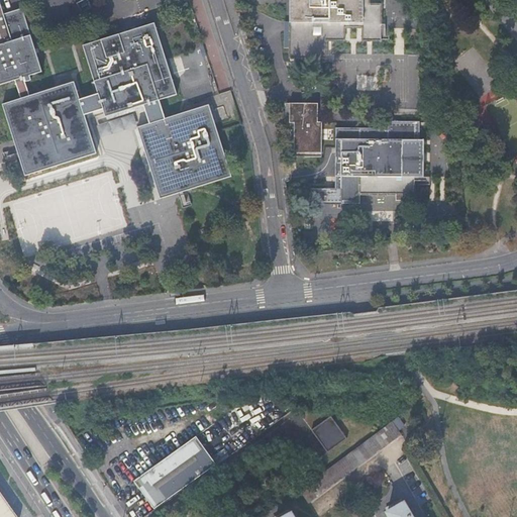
[(0,0),(0,83),(15,79),(41,70),(30,33),(22,7),(4,13),(0,0)]
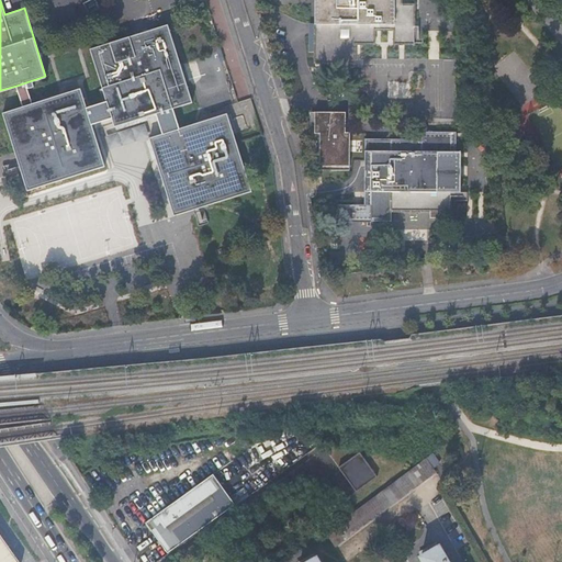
[(52,0),(36,0),(47,34),(60,30),(52,0)]
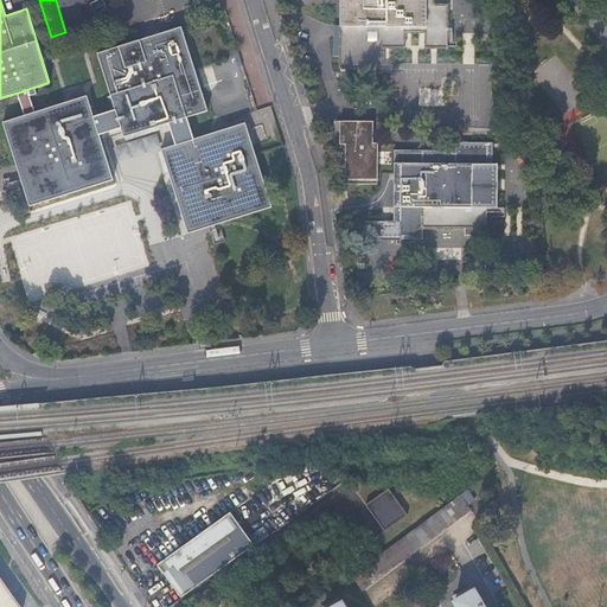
[(93,0),(77,0),(83,20),(98,16),(93,0)]
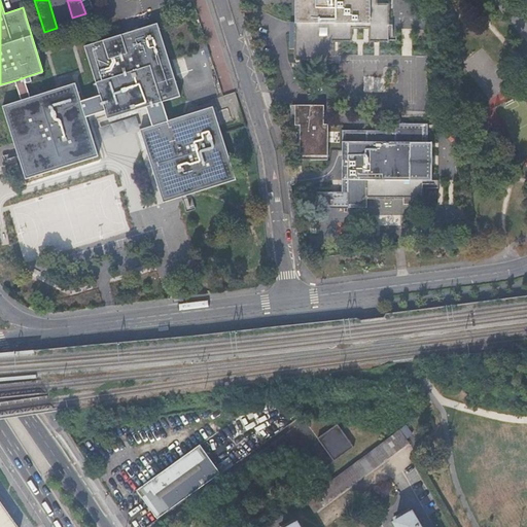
[(295,0),(295,59),(334,59),(334,40),(352,40),(352,27),(370,27),(370,40),(389,40),(389,38),(389,27),(389,3),(377,3),(377,0),(295,0)]
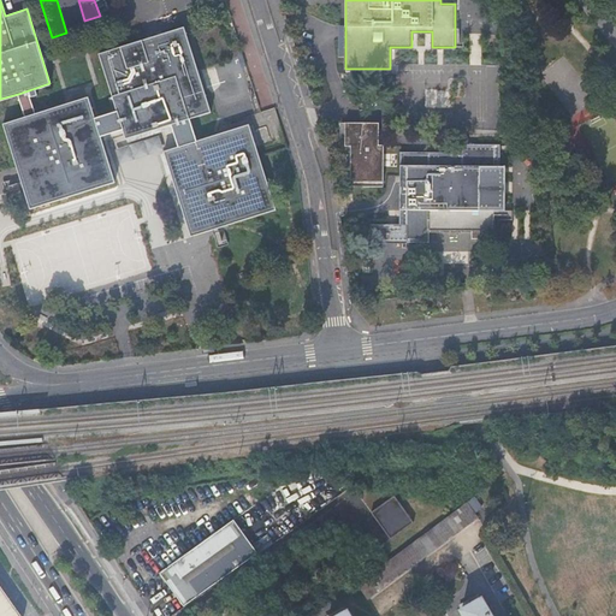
[(100,54),(118,111),(122,122),(126,138),(179,122),(190,118),(211,112),(185,28),(100,54)]
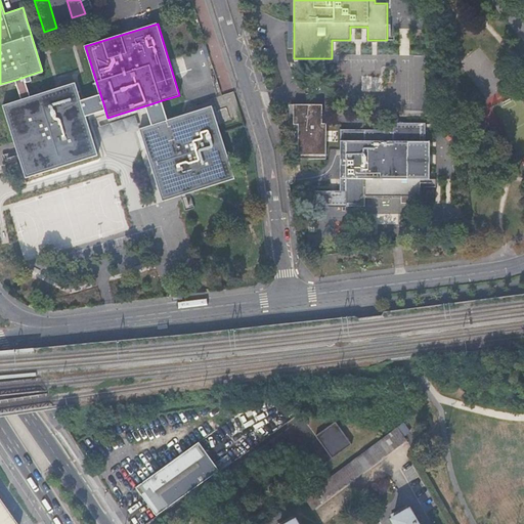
[(395,27),(387,27),(387,38),(395,38),(395,27)]
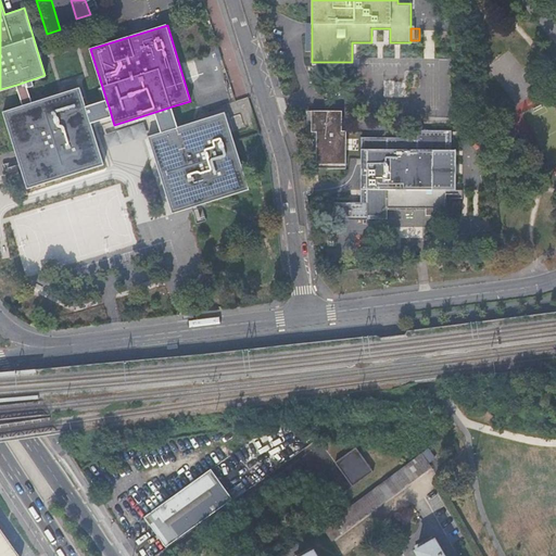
[(236,64),(226,67),(235,96),(244,92),(236,64)]
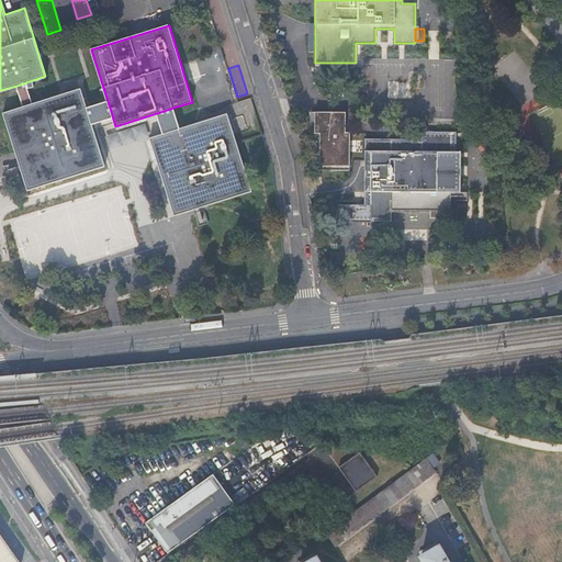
[(23,107),(33,103),(26,82),(17,86),(23,107)]
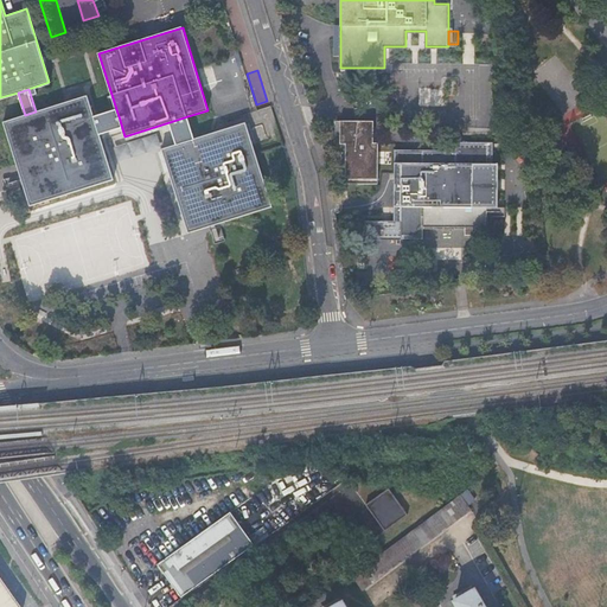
[(88,95),(36,112),(25,115),(4,121),(24,185),(26,190),(31,205),(113,178),(97,127),(94,116),(88,95)]
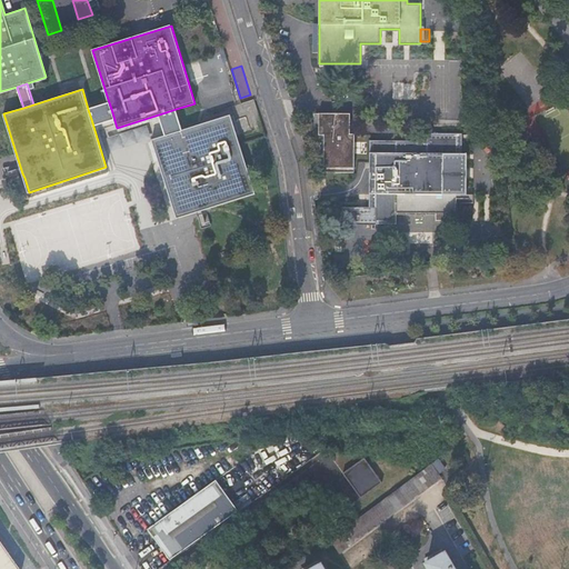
[(109,102),(88,109),(91,119),(112,112),(109,102)]
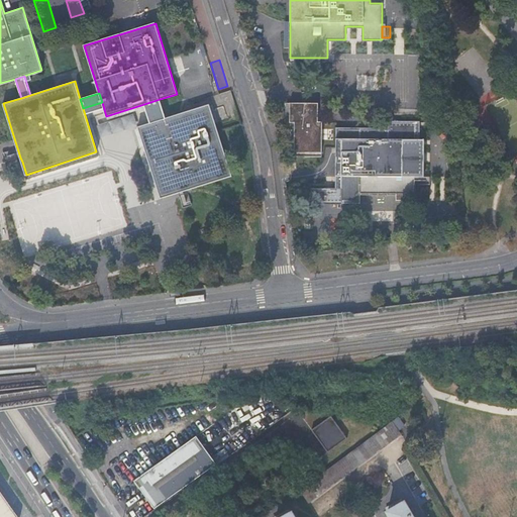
[(166,118),(160,99),(150,102),(156,121),(166,118)]
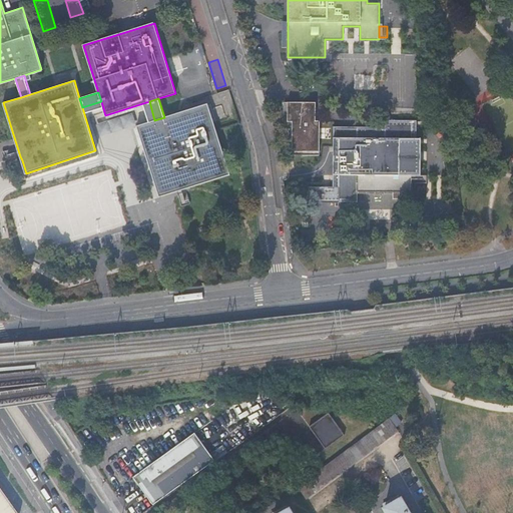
[(292,150),(320,150),(321,119),(317,119),(317,101),(288,101),(288,121),(293,120),(295,121),(295,124),(293,124),(292,150)]
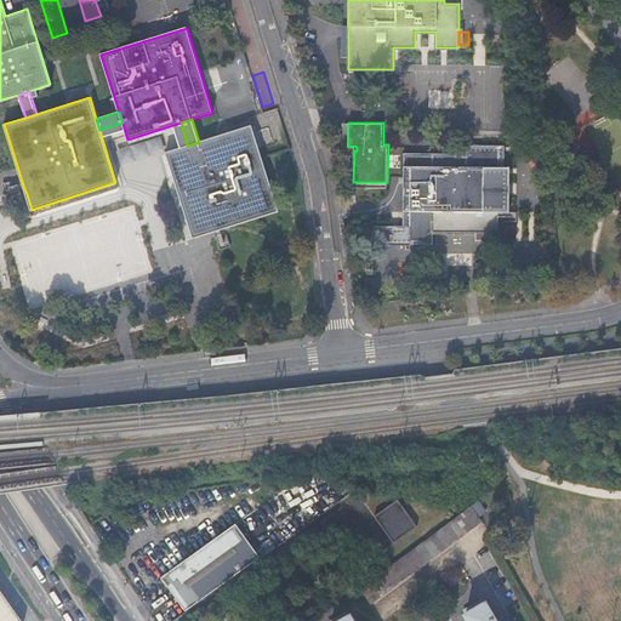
[(251,126),(199,142),(187,146),(166,152),(193,237),(215,231),(221,229),(278,211),(251,126)]
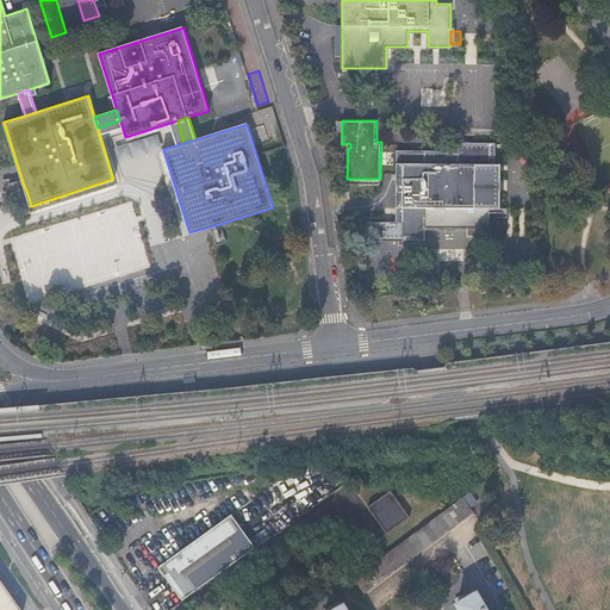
[(406,179),(403,179),(403,222),(403,238),(424,238),(425,228),(466,229),(466,236),(489,236),(489,207),(493,207),(499,207),(500,165),(490,163),(490,142),(458,141),(458,149),(424,149),(424,162),(404,162),(404,173),(406,173),(406,179)]
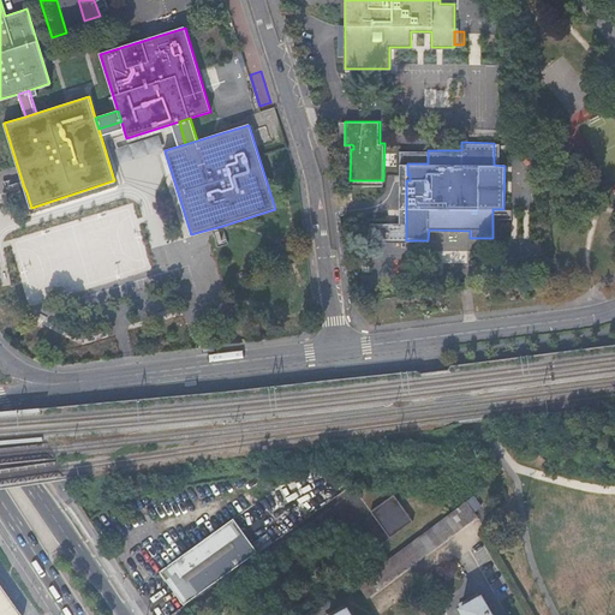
[(27,192),(24,187),(19,189),(6,192),(9,198),(27,192)]
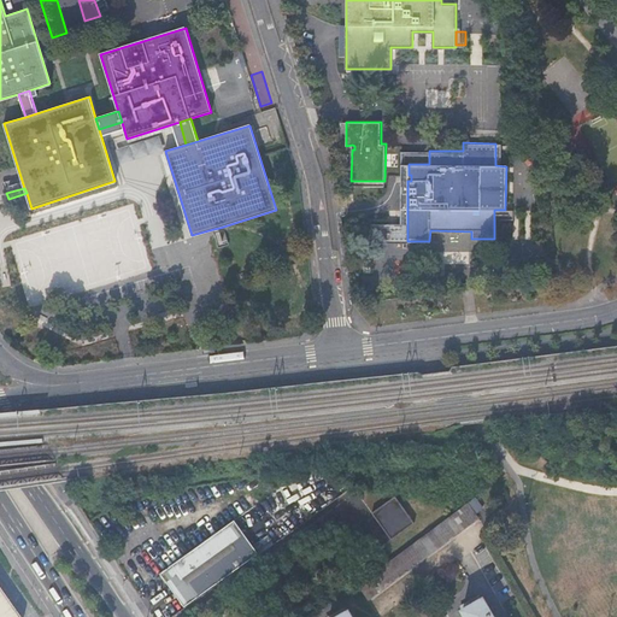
[(505,210),(499,210),(499,219),(513,221),(513,210),(505,210)]
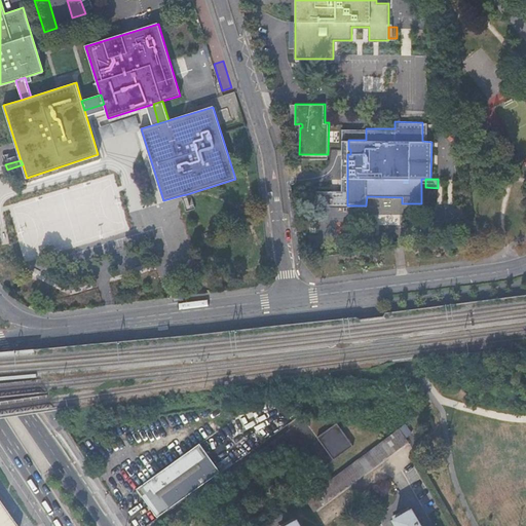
[(347,191),(314,191),(314,207),(347,208),(347,205),(347,191)]
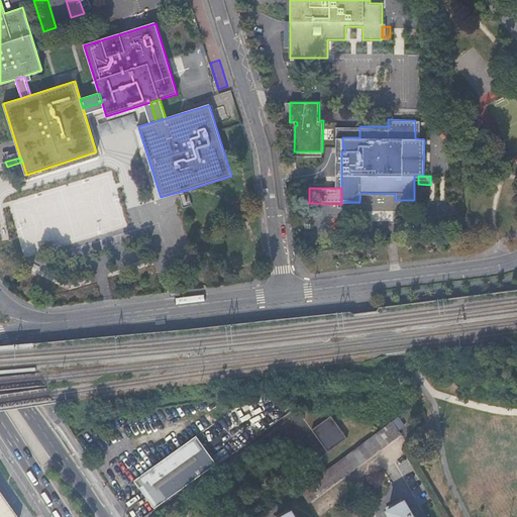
[(185,194),(184,191),(179,192),(184,207),(188,206),(185,194)]
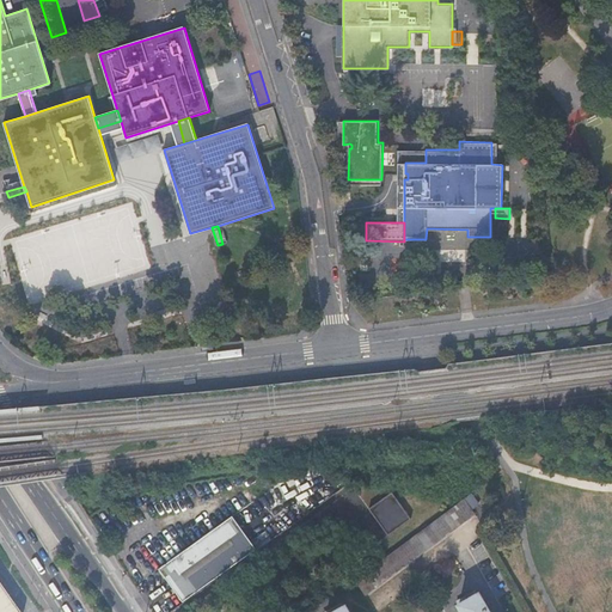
[(224,228),(219,230),(222,244),(228,242),(224,228)]
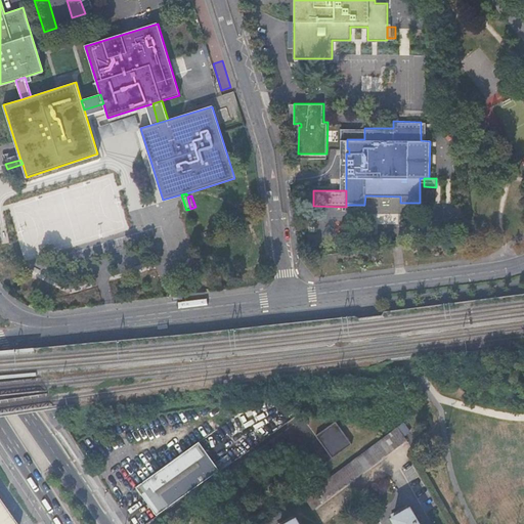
[(0,201),(0,245),(16,241),(4,200),(0,201)]
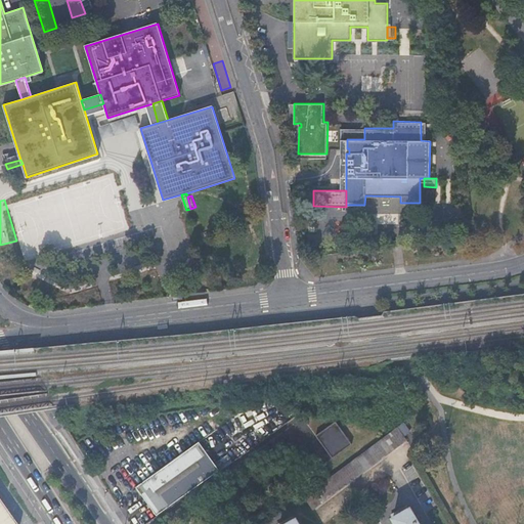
[(333,422),(313,436),(331,459),(350,444),(333,422)]
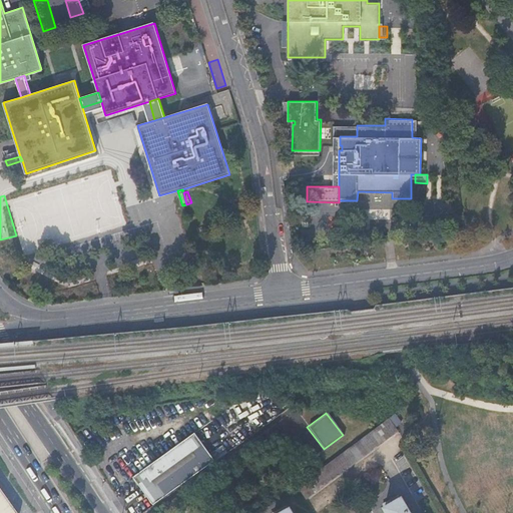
[(390,418),(396,427),(402,422),(396,414),(390,418)]
